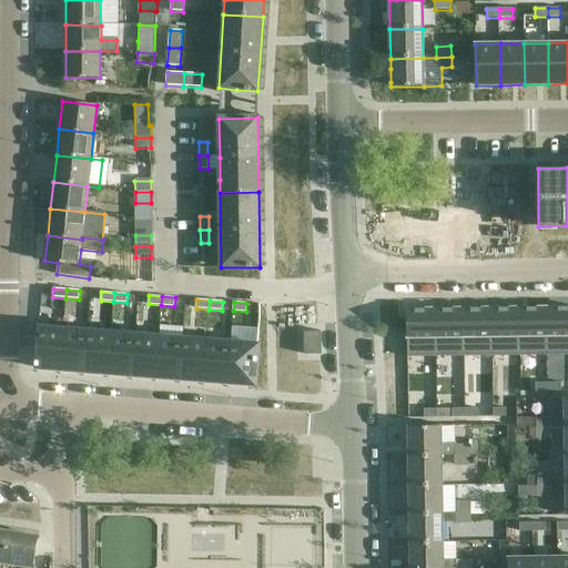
[(567,306),(548,307),(548,355),(567,355),(567,306)]
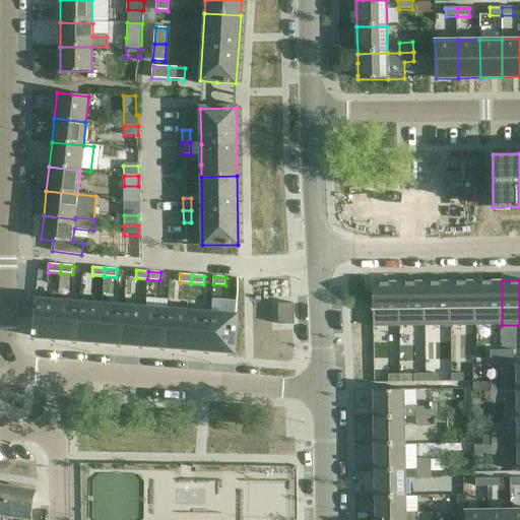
[(475,281),(450,282),(451,326),(476,326),(475,281)]
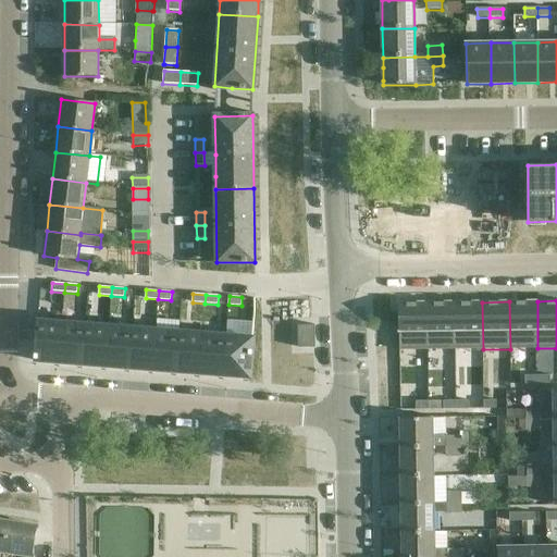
[(537,301),(509,301),(510,349),(537,348),(537,301)]
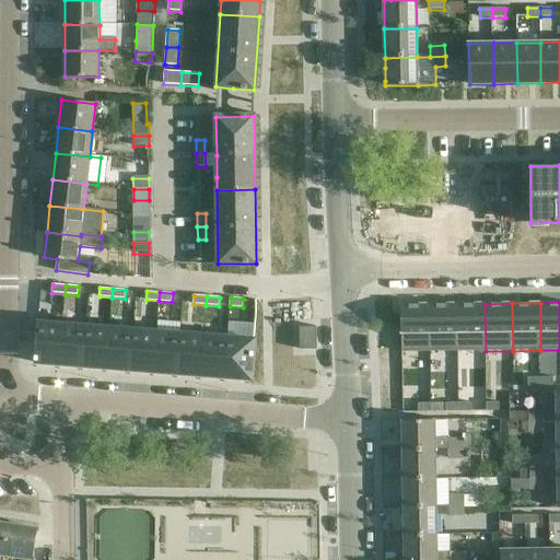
[(430,304),(400,305),(401,315),(401,350),(401,352),(430,352),(430,304)]
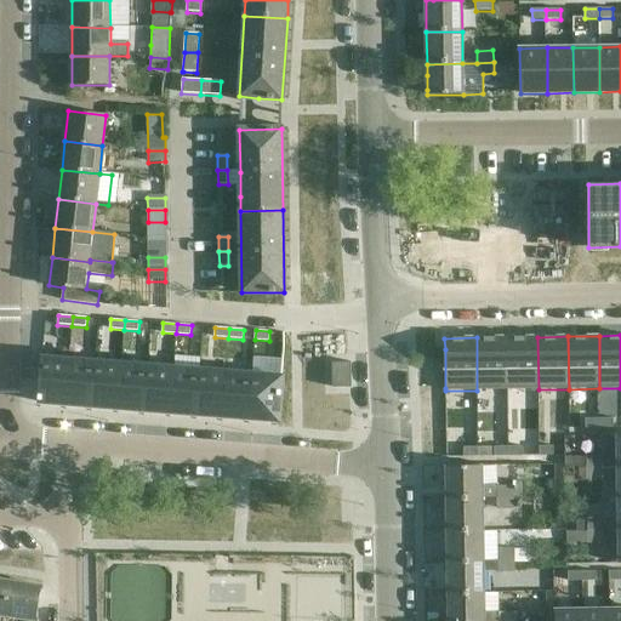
[(507,337),(477,337),(477,391),(508,389),(507,337)]
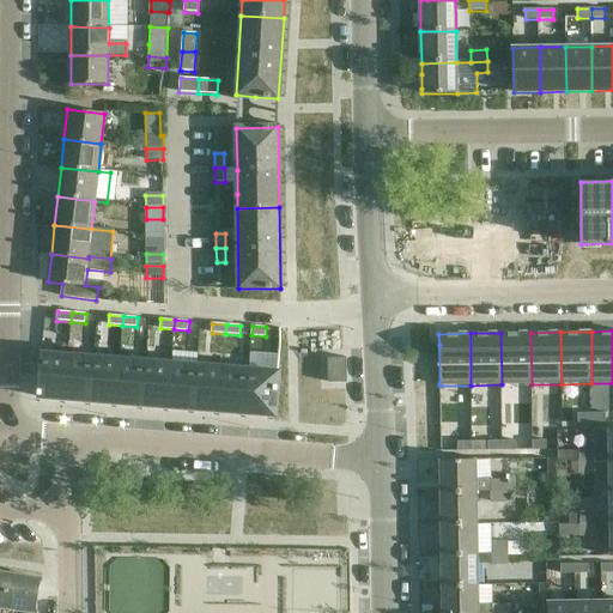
[(530,333),(501,333),(502,384),(532,384),(530,333)]
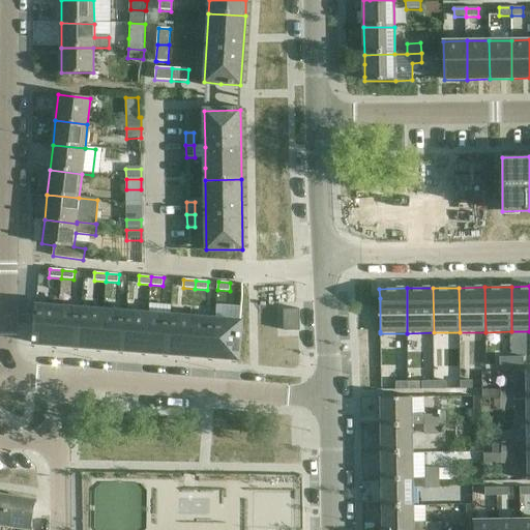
[(35,307),(33,344),(56,345),(59,306),(36,304),(35,307)]
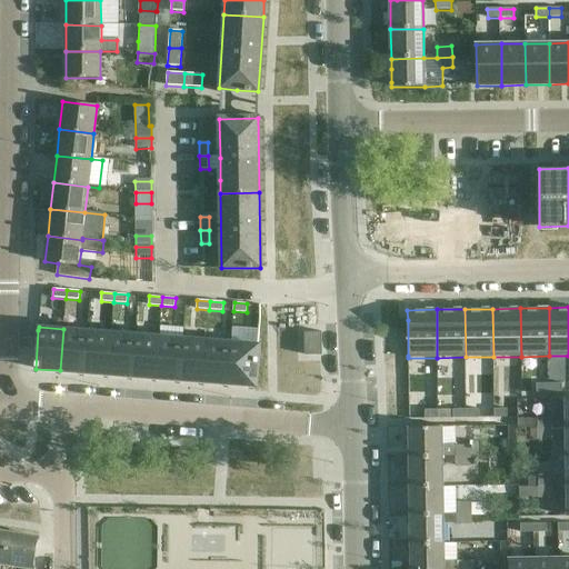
[(63,329),(60,370),(85,372),(88,331),(63,329)]
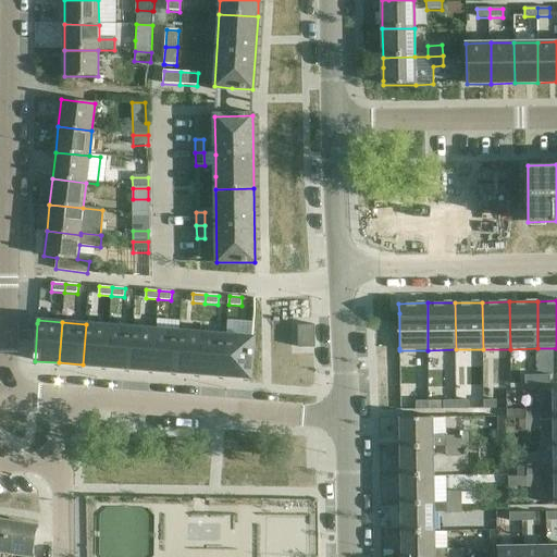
[(86,324),(83,364),(106,367),(109,326),(86,324)]
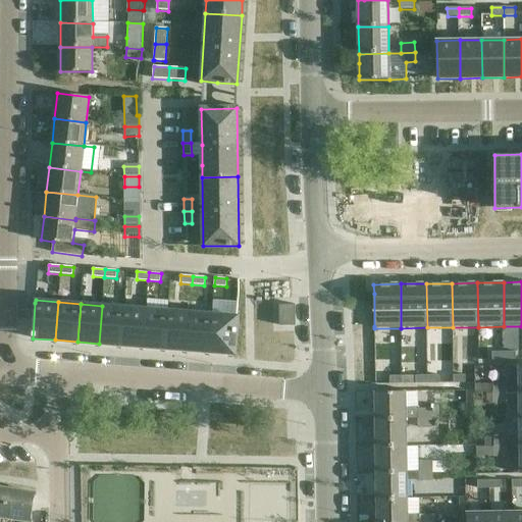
[(279,326),(286,326),(296,325),(295,305),(279,305),(279,326)]
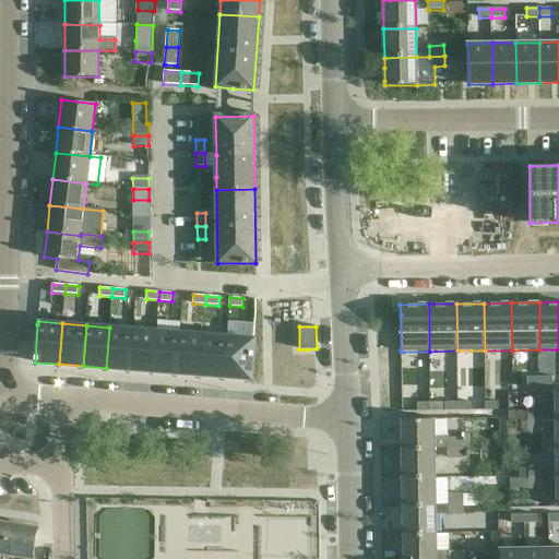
[(109,328),(106,368),(130,369),(133,329),(109,328)]
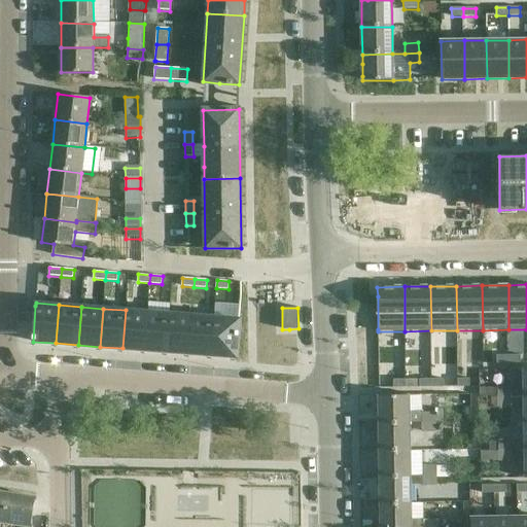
[(126,310),(123,348),(145,350),(147,312),(126,310)]
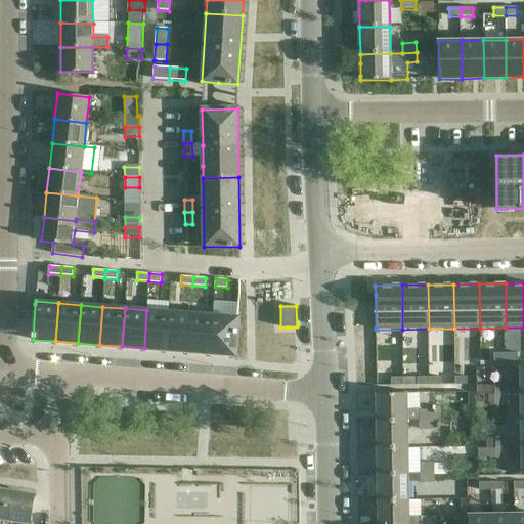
[(146,310),(144,348),(166,350),(169,312),(146,310)]
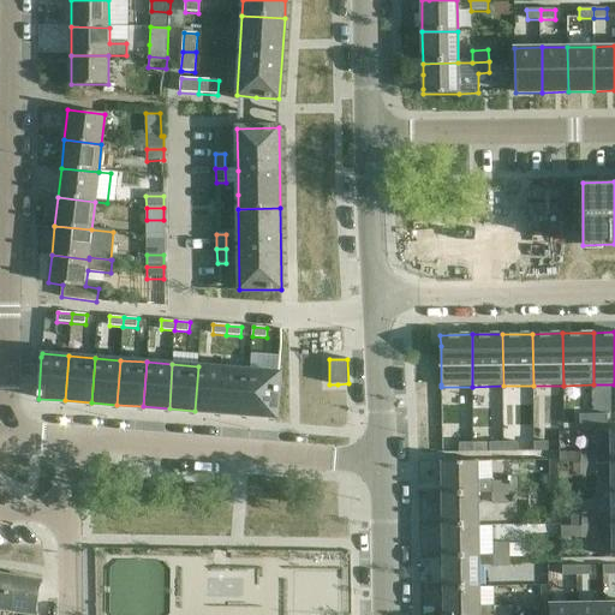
[(198,366),(195,411),(221,412),(225,368),(198,366)]
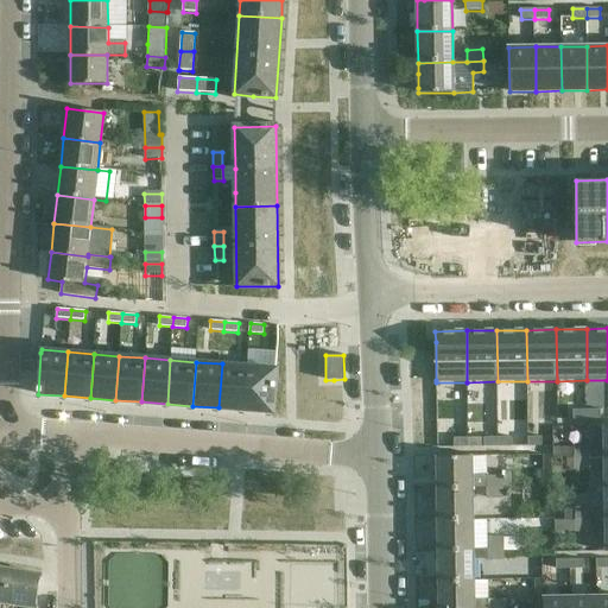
[(222,363),(219,407),(244,410),(247,366),(222,363)]
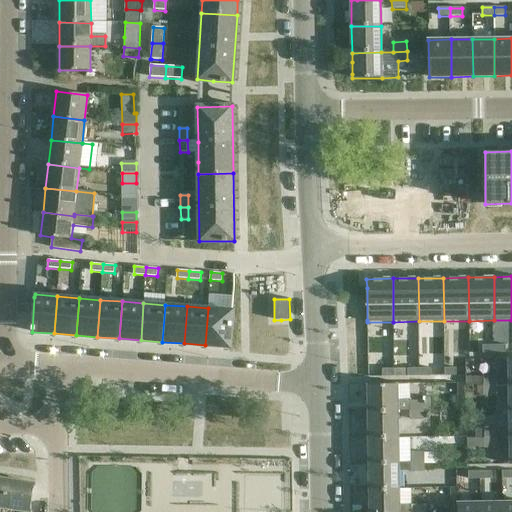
[(208,308),(205,345),(230,347),(233,310),(208,308)]
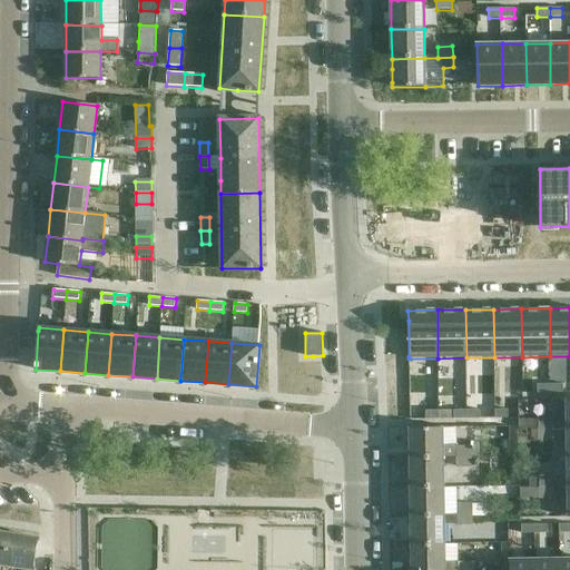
[(553,430),(553,420),(539,420),(539,430),(553,430)]
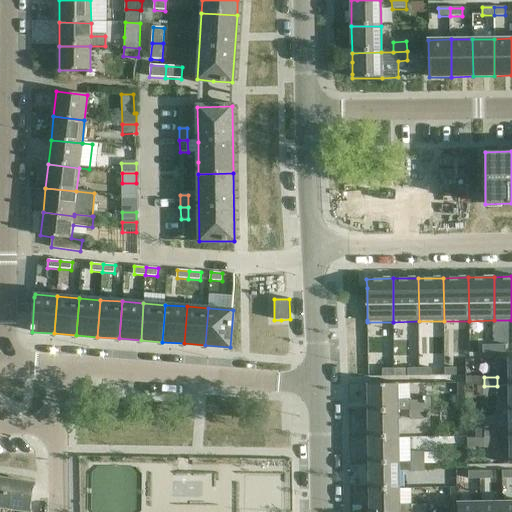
[(384,384),(368,384),(368,411),(398,410),(398,411),(409,410),(424,410),(424,401),(411,401),(411,400),(398,400),(398,384),(398,383),(384,383),(384,384)]
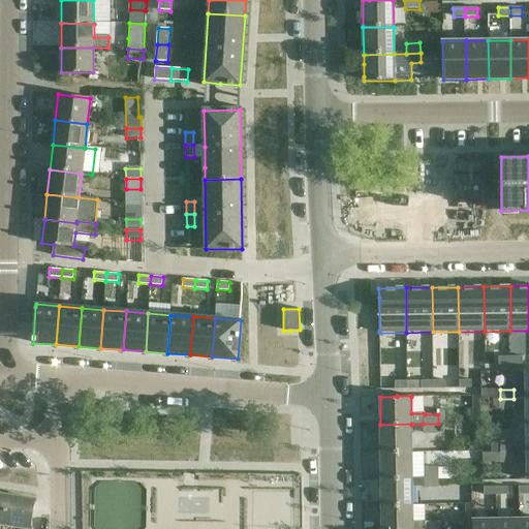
[(514,399),(500,399),(494,399),(494,408),(514,408),(514,399)]
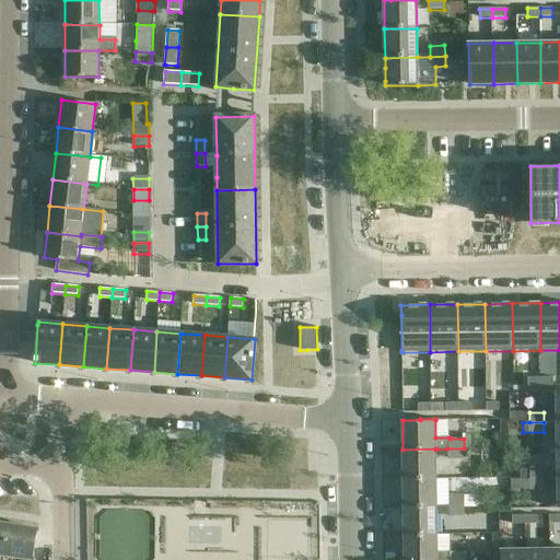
[(435,448),(403,450),(404,478),(436,477),(435,450),(435,448)]
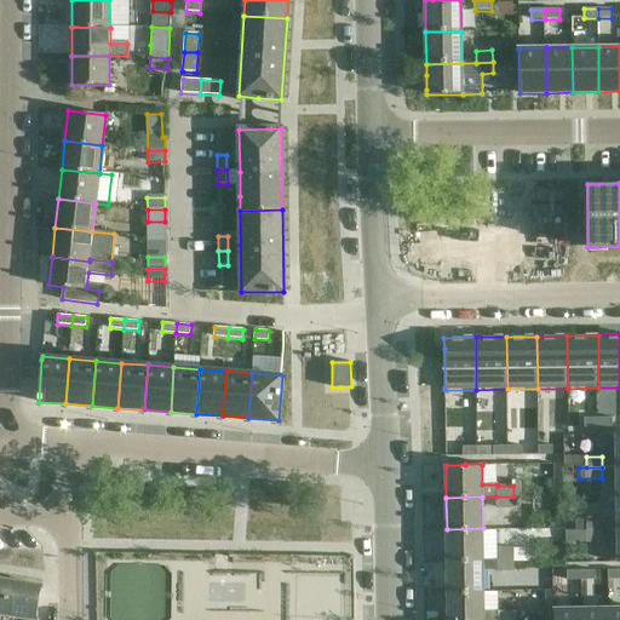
[(514,509),(514,497),(495,497),(495,510),(514,509)]
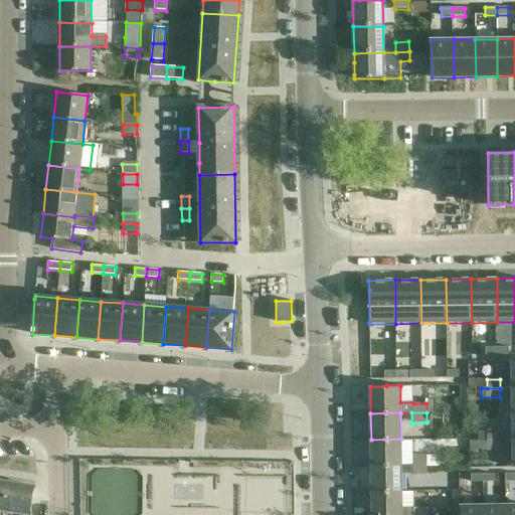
[(514,440),(514,413),(512,414),(513,431),(487,432),(487,433),(478,433),(479,441),(513,441),(514,440)]
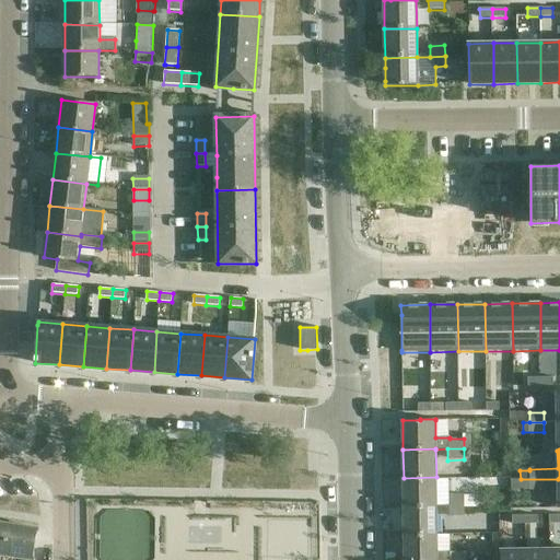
[(436,506),(436,477),(404,478),(404,506),(436,506)]
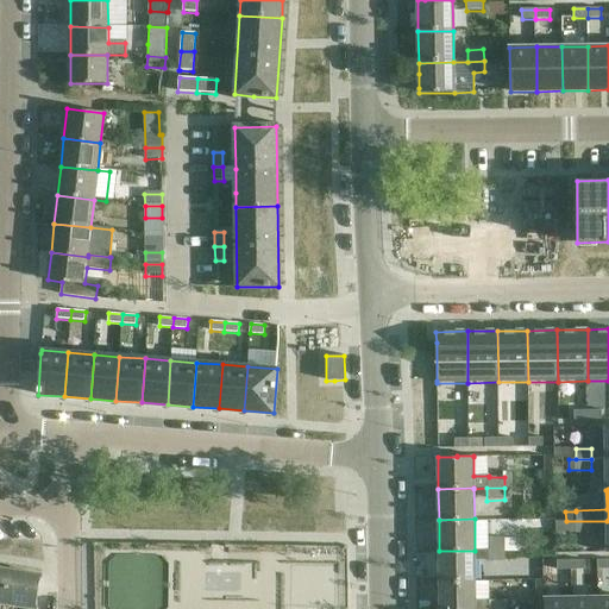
[(608,552),(608,520),(607,521),(566,521),(556,521),(556,533),(607,533),(607,553),(608,552)]
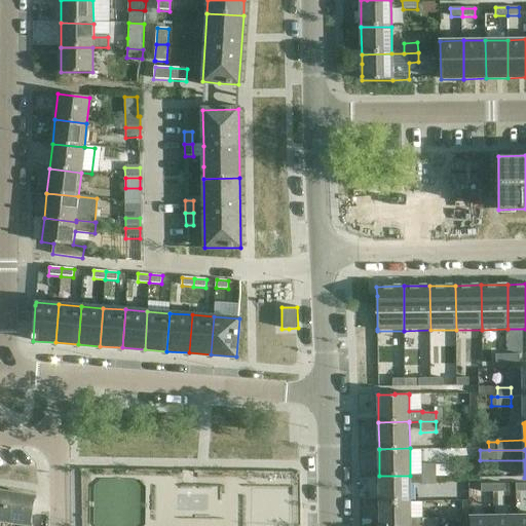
[(450,465),(421,465),(421,475),(437,475),(449,475),(450,465)]
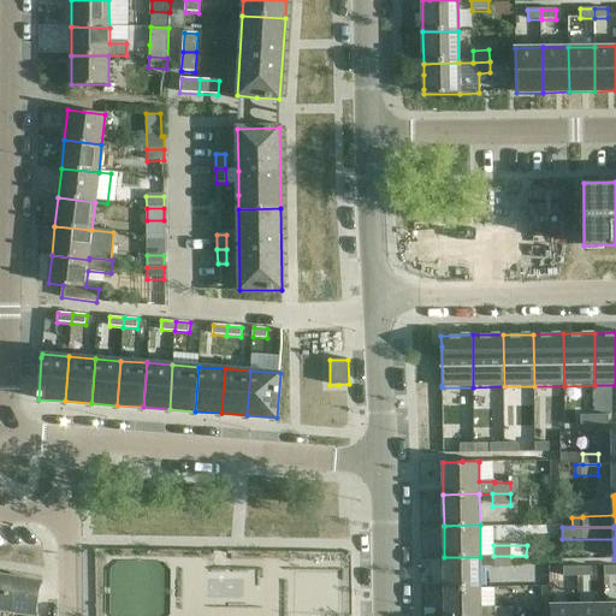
[(511,556),(493,556),(493,568),(501,568),(501,573),(510,574),(510,568),(511,568),(511,556)]
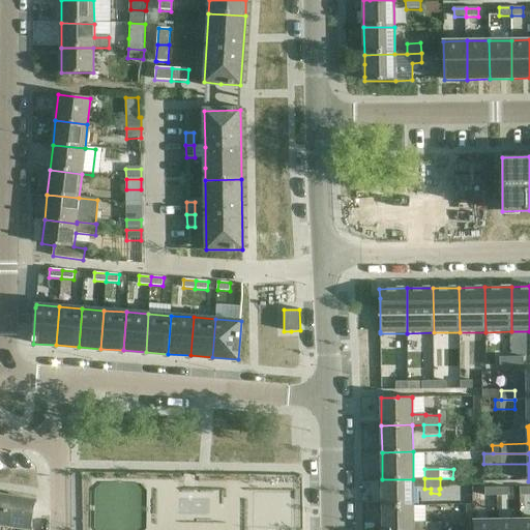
[(413,506),(413,479),(382,479),(382,506),(413,506)]
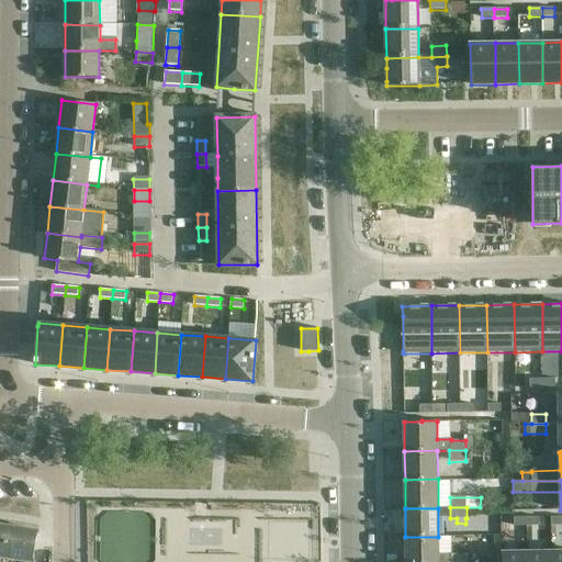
[(561,516),(560,517),(551,517),(551,526),(561,525),(561,516)]
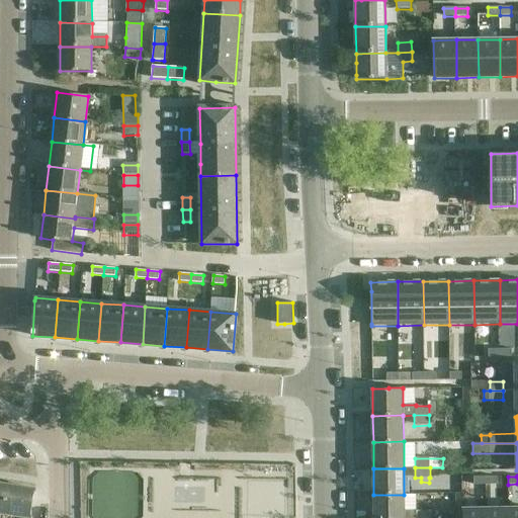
[(35,489),(8,485),(3,514),(4,514),(30,517),(35,489)]
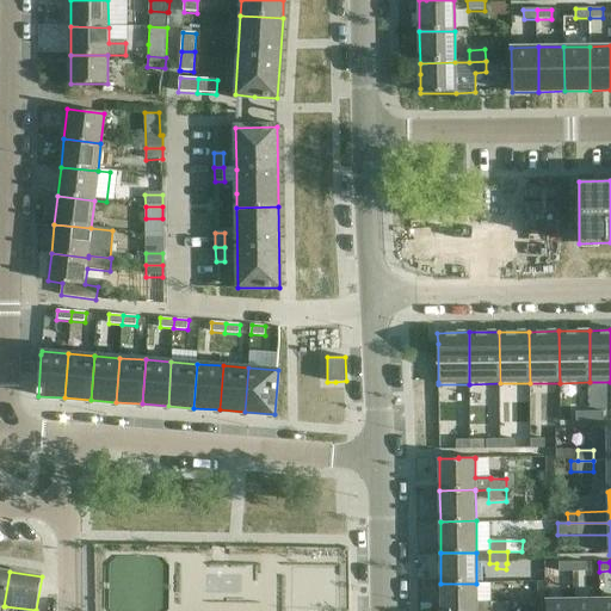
[(476,584),(440,584),(440,610),(489,610),(491,603),(476,603),(476,584)]
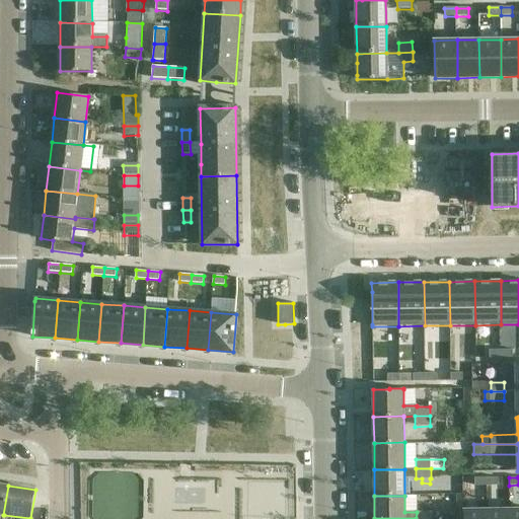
[(518,518),(518,508),(509,509),(508,518),(518,518)]
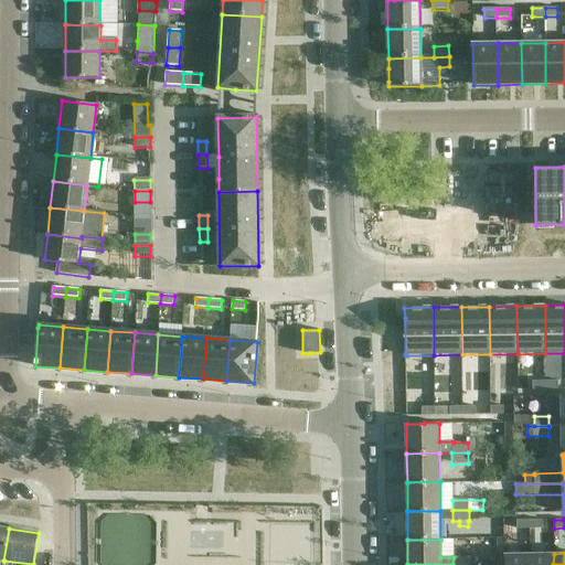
[(530,564),(530,554),(505,555),(504,564),(530,564)]
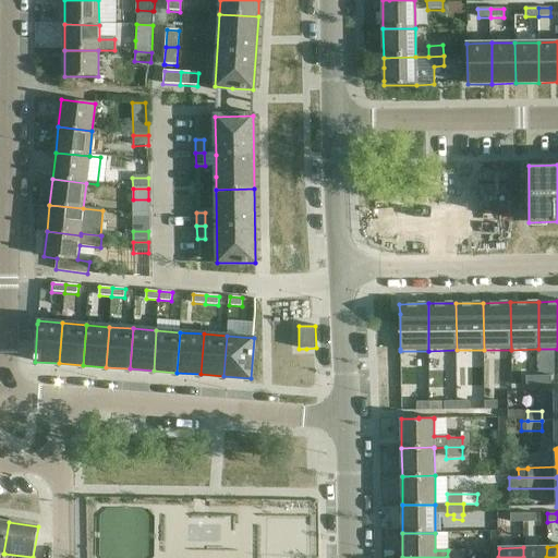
[(546,557),(547,547),(523,547),(523,557),(546,557)]
